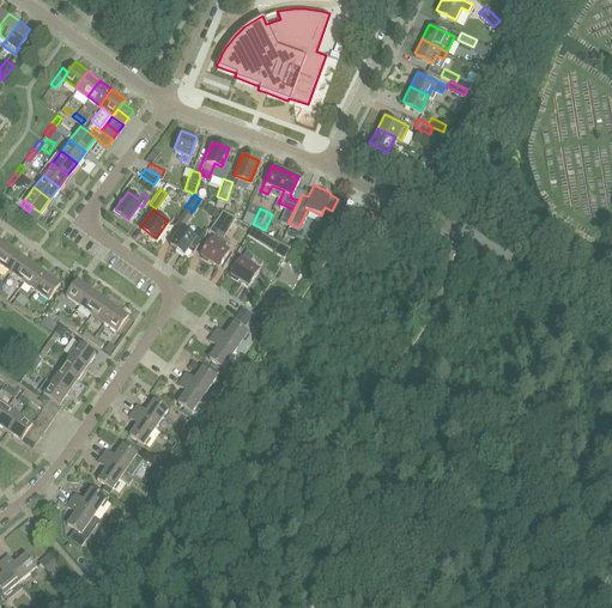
[(222,222),(229,225),(235,216),(229,212),(222,222)]
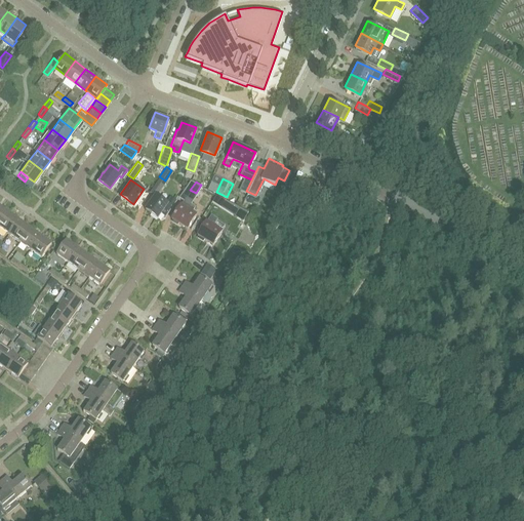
[(154,193),(145,207),(157,215),(160,211),(160,210),(165,213),(174,200),(175,199),(170,195),(169,197),(166,201),(156,193),(155,193),(154,193)]
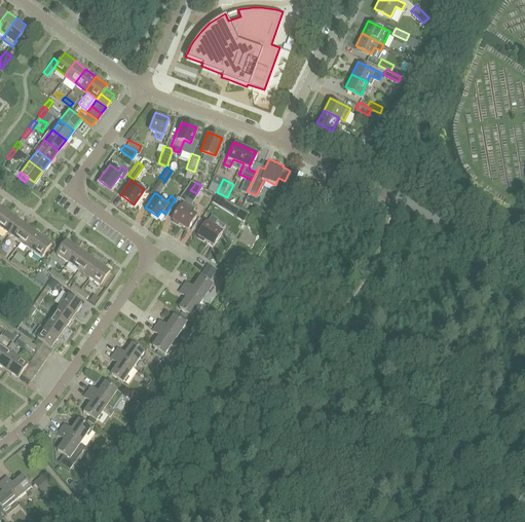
[(212,199),(219,204),(223,197),(216,193),(212,199)]
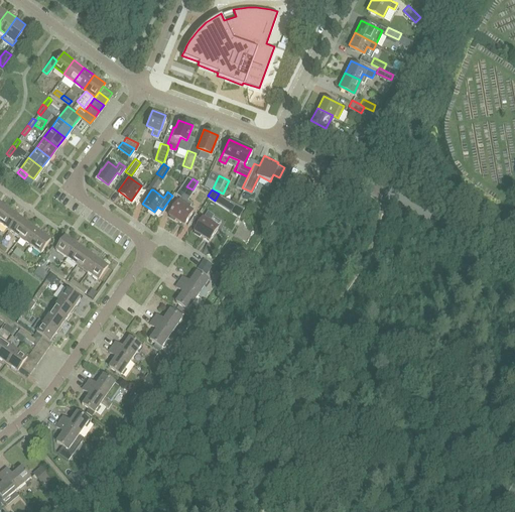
[(190,201),(186,199),(187,197),(181,193),(177,200),(176,200),(168,213),(183,223),(191,209),(187,206),(190,201)]
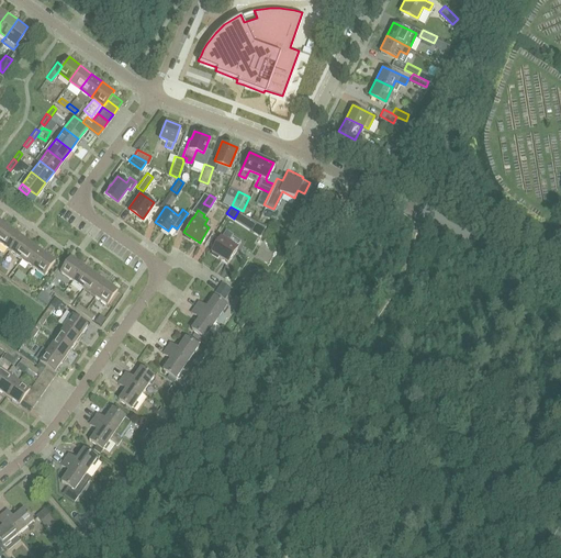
[(0,236),(9,224),(0,218),(0,236)]
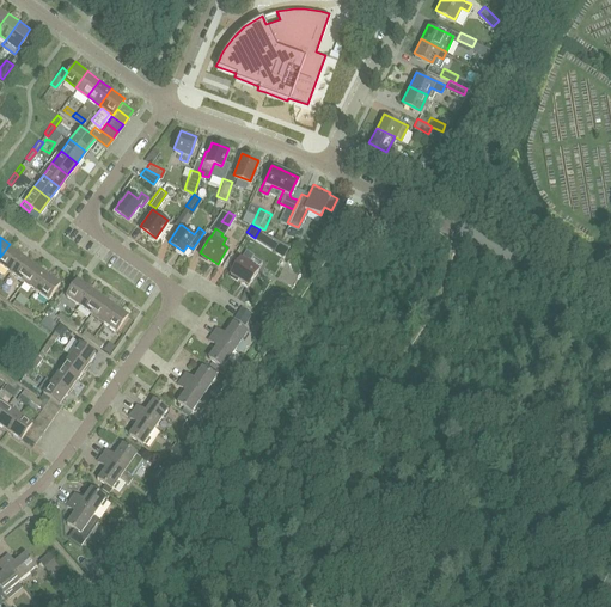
[(0,262),(10,269),(22,252),(10,244),(0,257),(0,262)]
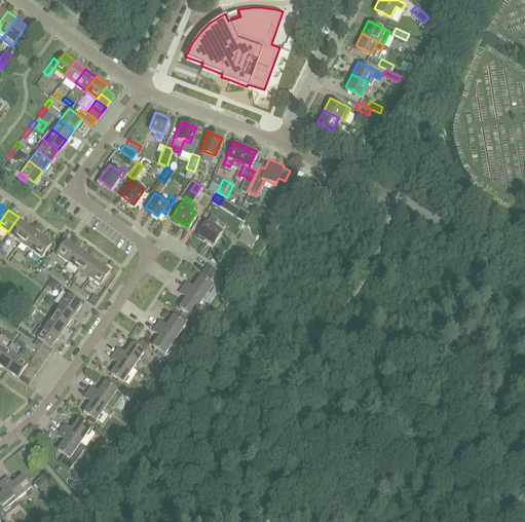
[(205,219),(196,233),(213,244),(221,229),(225,223),(217,218),(217,217),(211,213),(207,220),(205,219)]
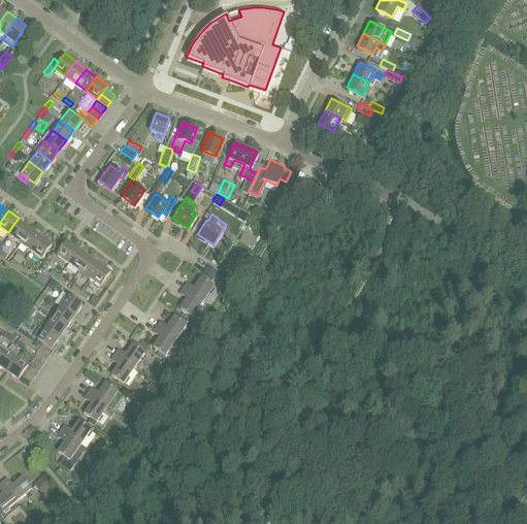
[(29,226),(19,218),(8,232),(19,239),(29,226)]
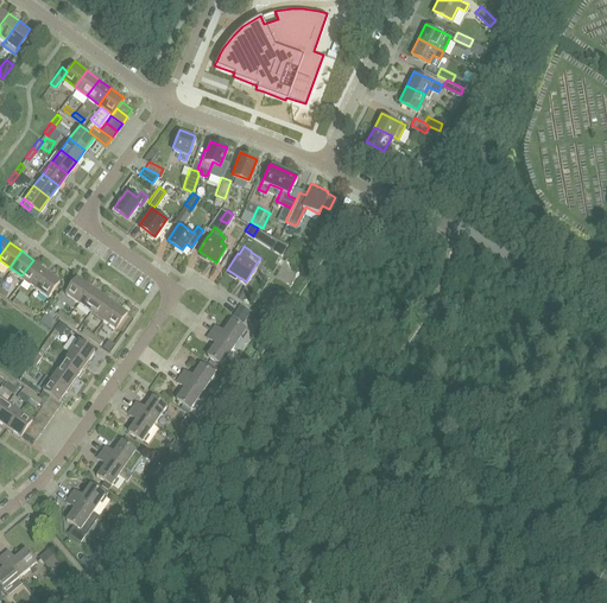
[(45,268),(33,260),(21,275),(33,284),(45,268)]
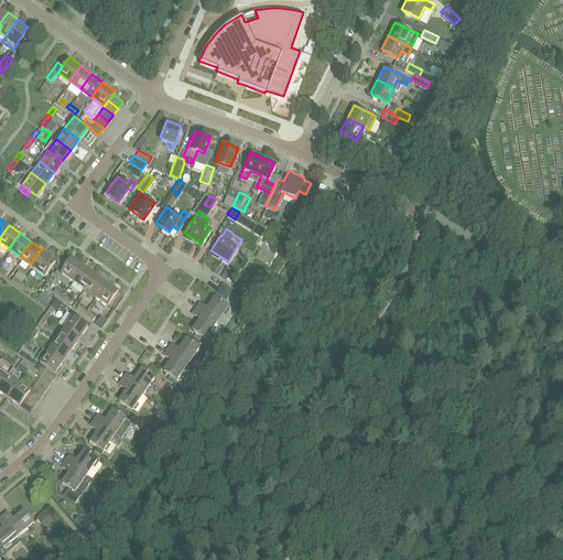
[(43,272),(54,258),(42,249),(31,264),(43,272)]
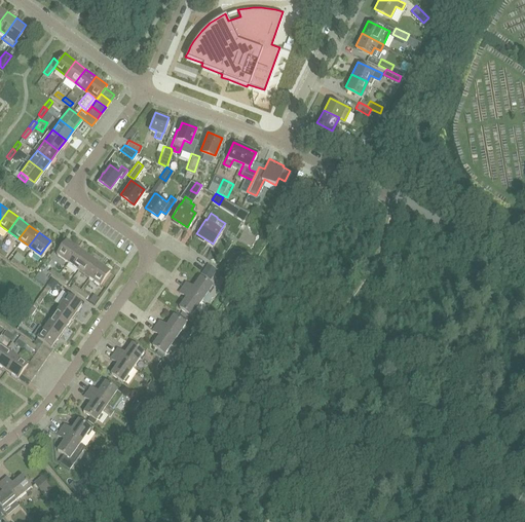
[(57,251),(68,259),(77,246),(66,237),(57,251)]
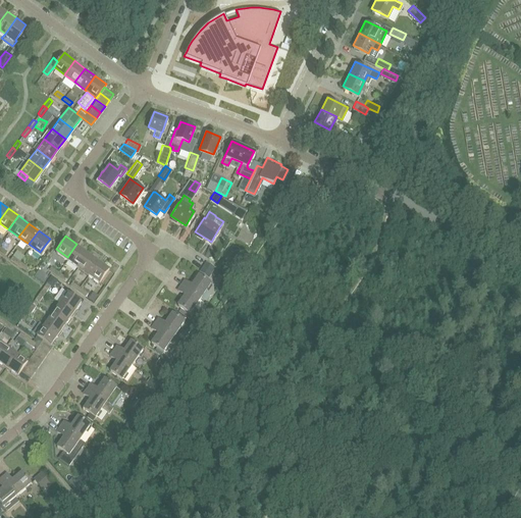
[(77,264),(87,251),(76,244),(67,257),(77,264)]
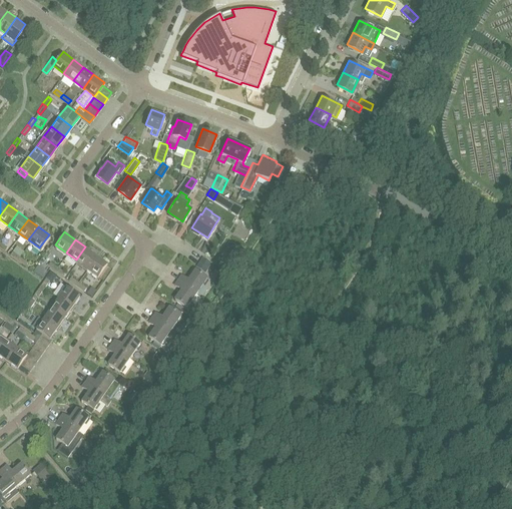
[(76,260),(86,268),(95,253),(85,246),(76,260)]
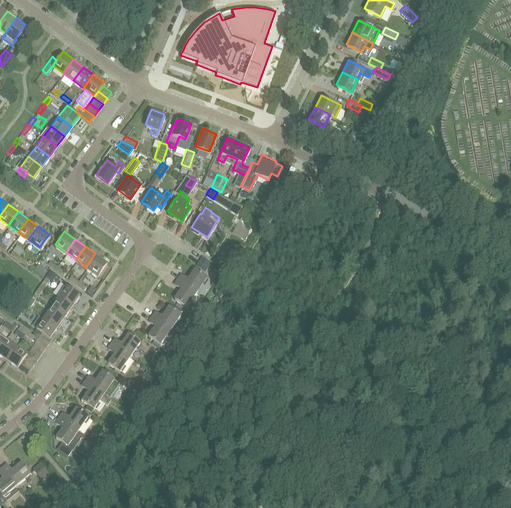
[(16,257),(19,254),(12,249),(10,252),(16,257)]
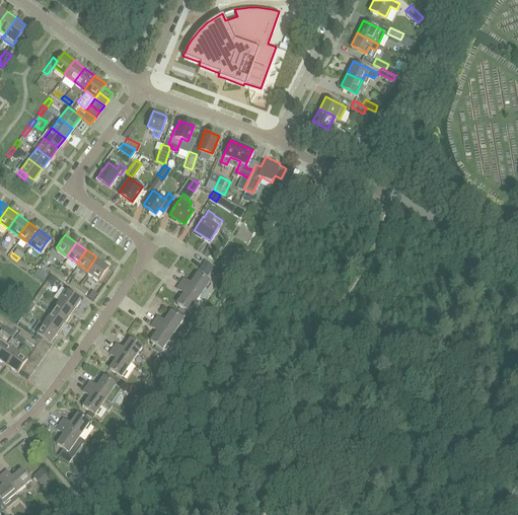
[(98,278),(107,265),(96,256),(87,271),(98,278)]
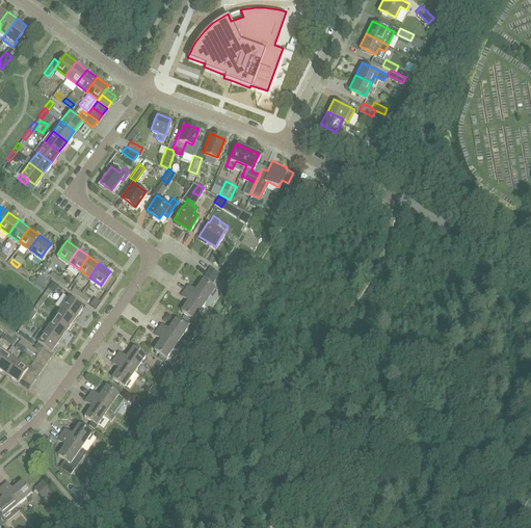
[(20,264),(17,267),(26,273),(28,270),(20,264)]
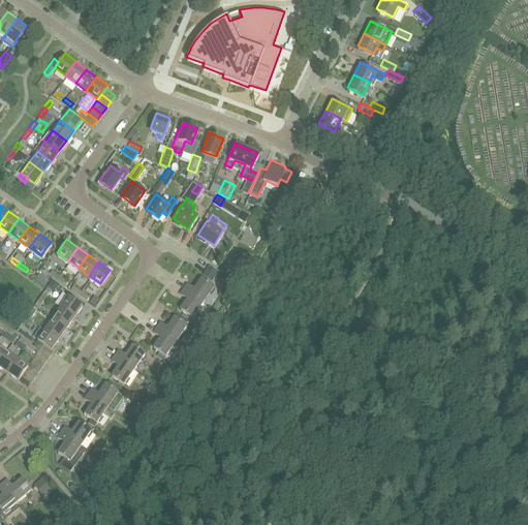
[(203,273),(210,278),(217,269),(209,264),(203,273)]
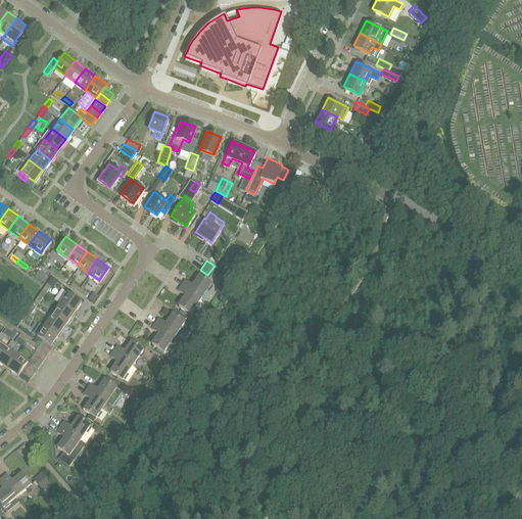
[(48,269),(55,274),(58,270),(51,265),(48,269)]
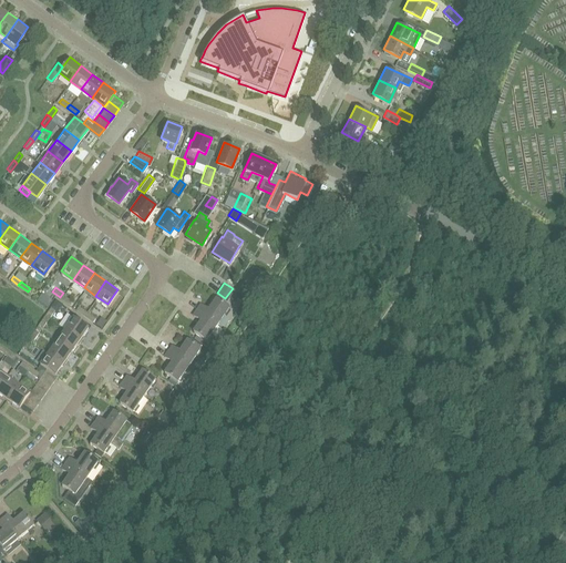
[(63,293),(60,297),(69,304),(72,299),(63,293)]
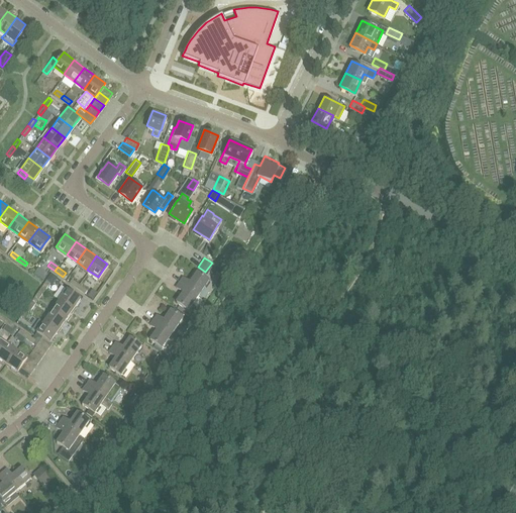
[(198,293),(208,278),(196,270),(189,280),(182,275),(179,280),(188,287),(198,293)]
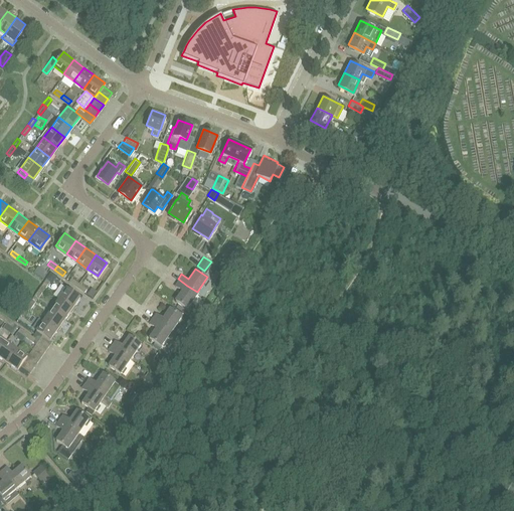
[(68,280),(75,285),(78,281),(70,276),(68,280)]
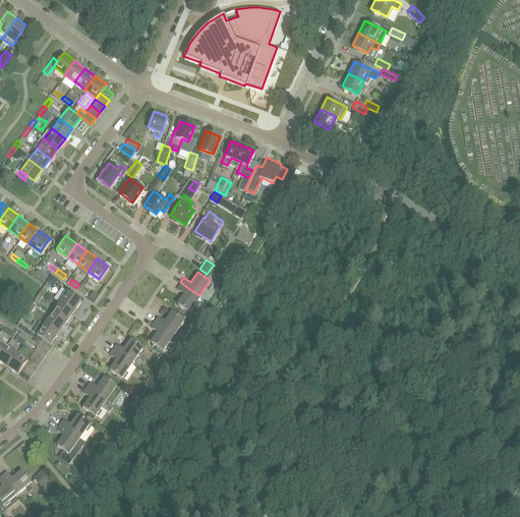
[(41,287),(45,290),(50,282),(46,280),(41,287)]
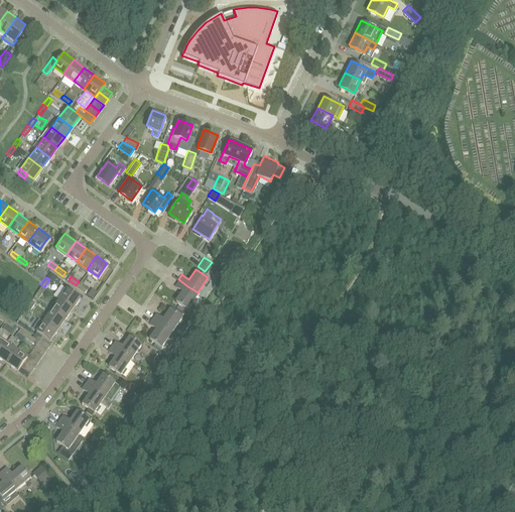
[(187,307),(198,292),(187,286),(178,279),(175,284),(181,288),(175,298),(187,307)]
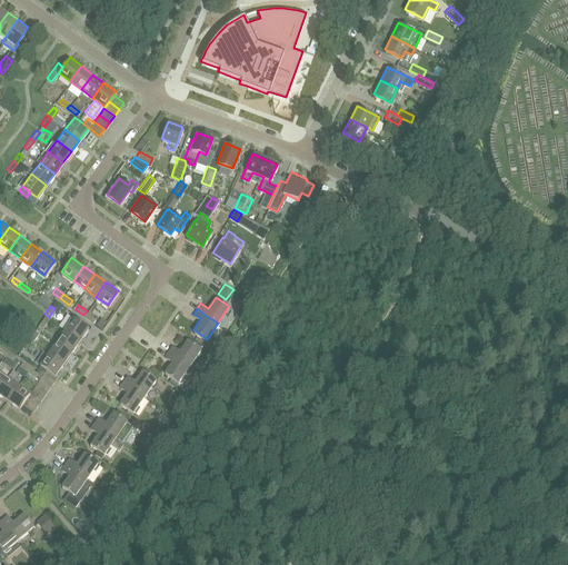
[(95,317),(87,310),(83,315),(92,320),(95,317)]
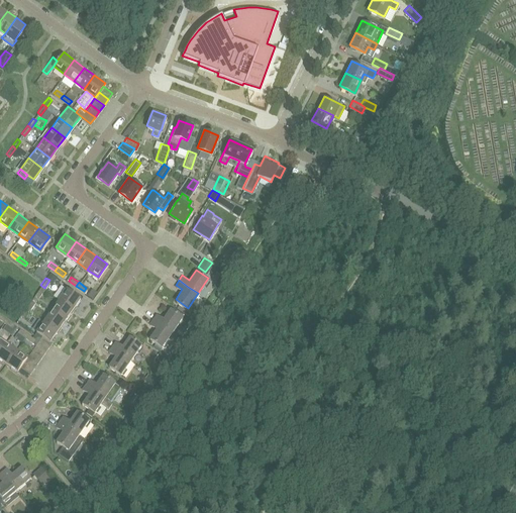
[(38,295),(44,288),(40,285),(35,293),(38,295)]
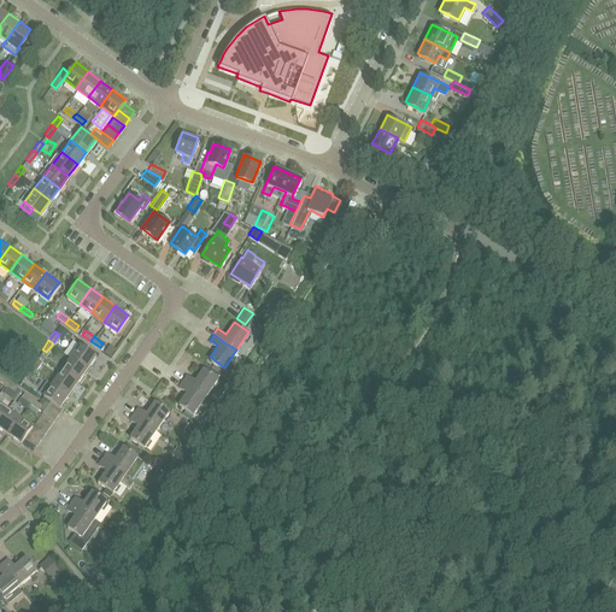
[(69,357),(86,368),(95,353),(78,342),(69,357)]
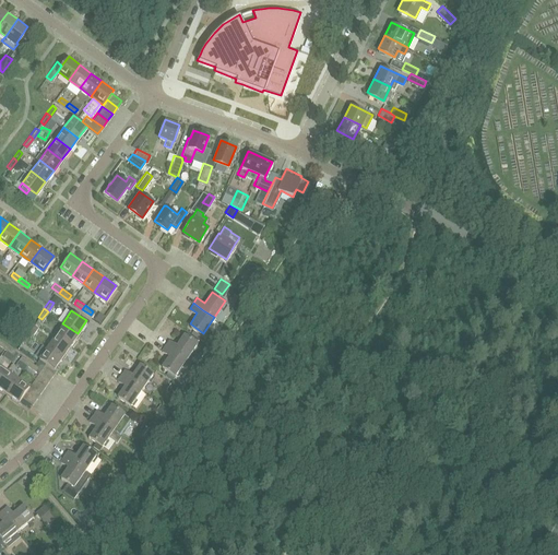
[(33,323),(27,331),(32,334),(37,326),(33,323)]
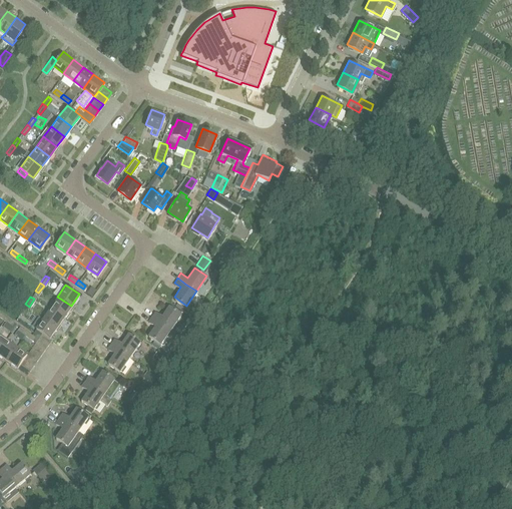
[(64,317),(71,306),(57,297),(50,307),(64,317)]
